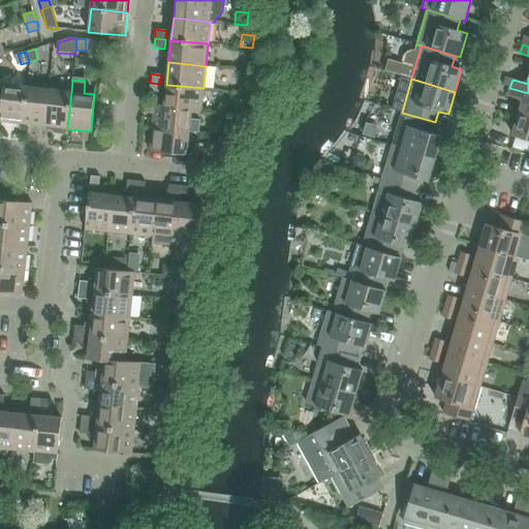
[(160,84),(150,83),(149,92),(159,93),(160,84)]
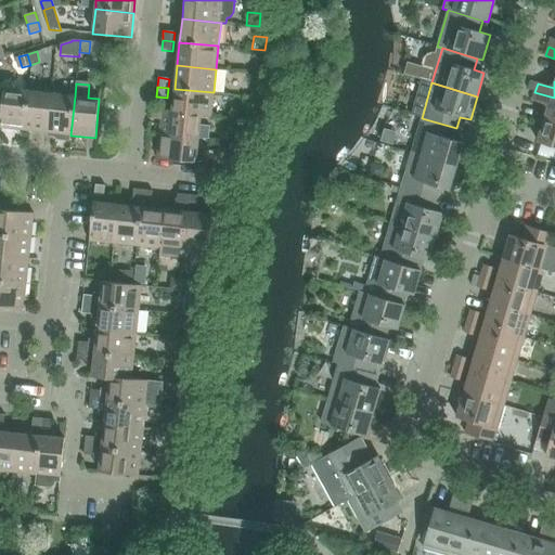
[(0,119),(0,127),(24,130),(28,91),(3,88),(0,119)]
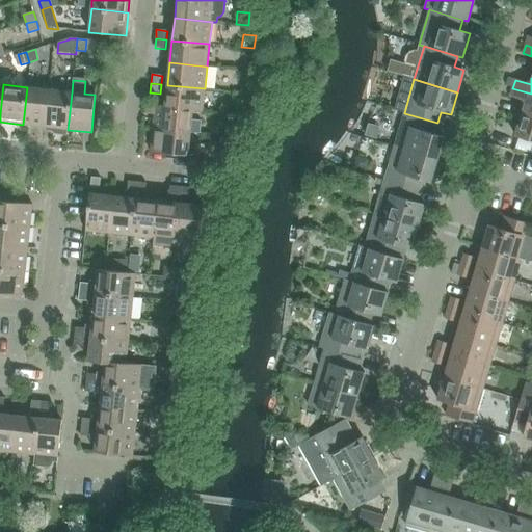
[(167,85),(165,106),(164,107),(192,110),(192,111),(202,112),(205,88),(167,85)]
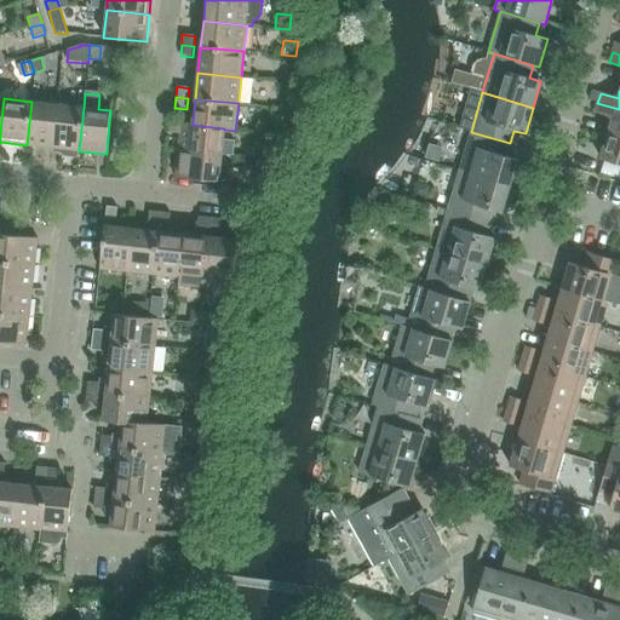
[(27,145),(52,148),(57,104),(32,102),(27,145)]
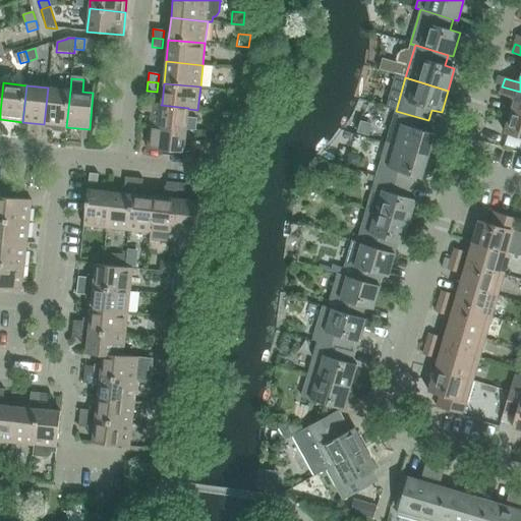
[(515,99),(511,112),(520,114),(520,92),(502,87),(500,95),(515,99)]
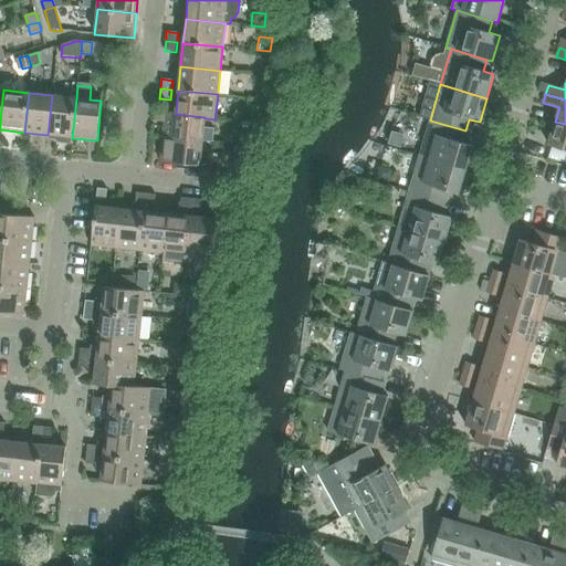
[(76,98),(52,95),(48,135),(55,136),(55,139),(58,143),(71,144),(72,138),(76,98)]
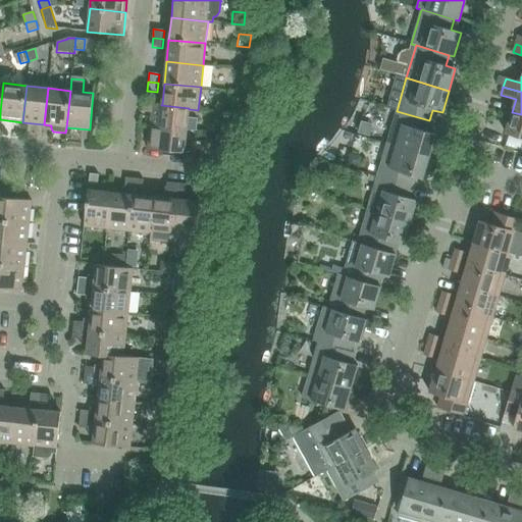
[(187,129),(189,109),(189,108),(161,105),(162,104),(144,102),(143,112),(152,113),(150,126),(187,129)]
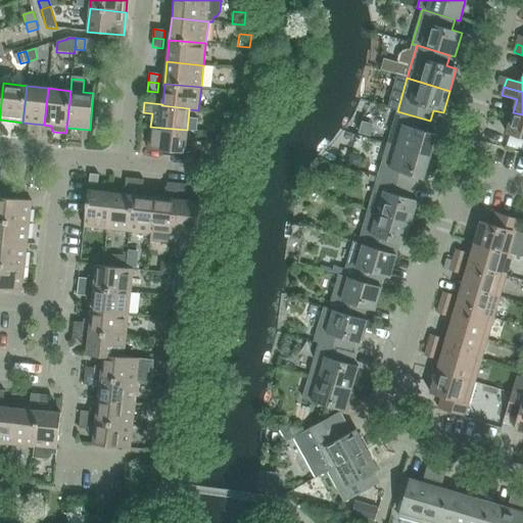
[(397,111),(387,144),(430,156),(436,135),(427,132),(430,121),(397,111)]
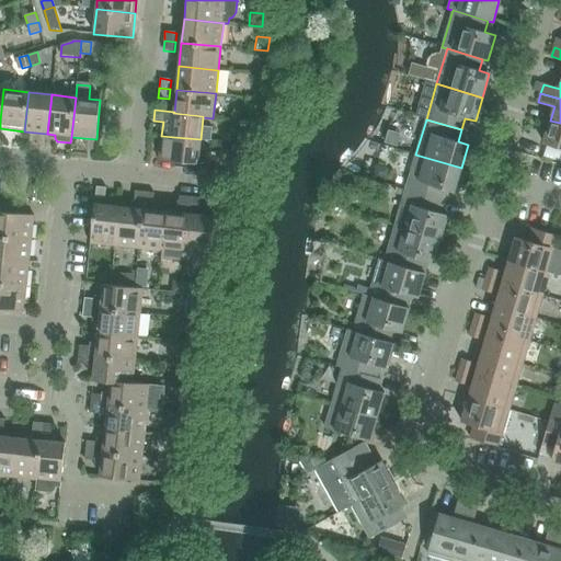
[(560,123),(550,121),(544,144),(560,148),(560,153),(559,162),(560,162),(560,123)]
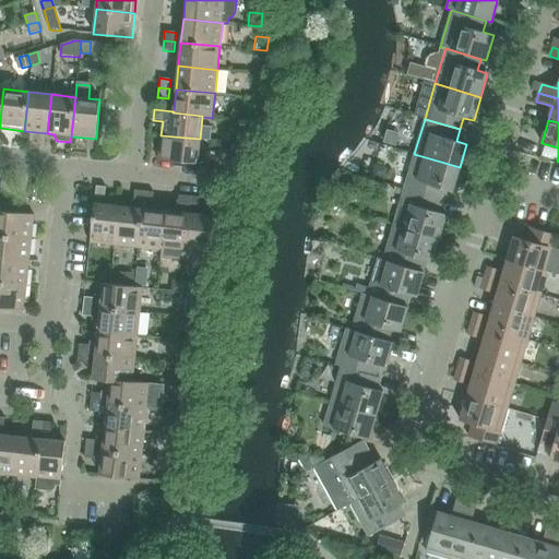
[(237,133),(236,143),(247,144),(248,134),(237,133)]
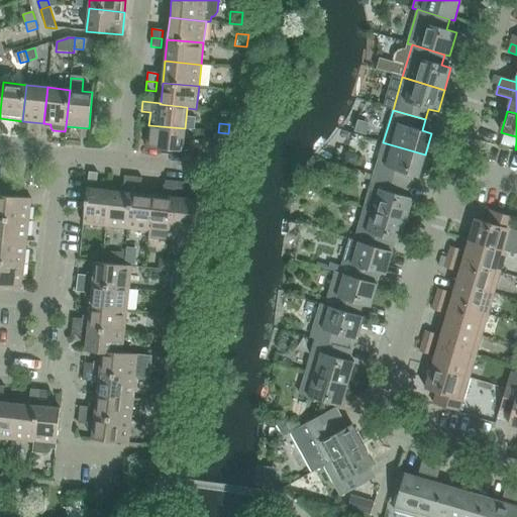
[(185,128),(148,125),(146,147),(182,151),(185,128)]
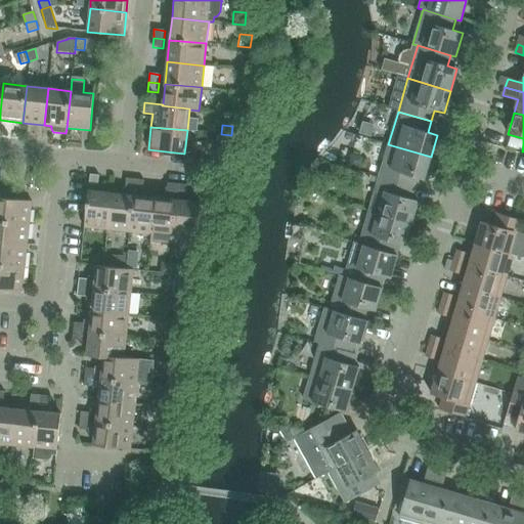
[(231,135),(221,134),(220,142),(230,143),(231,135)]
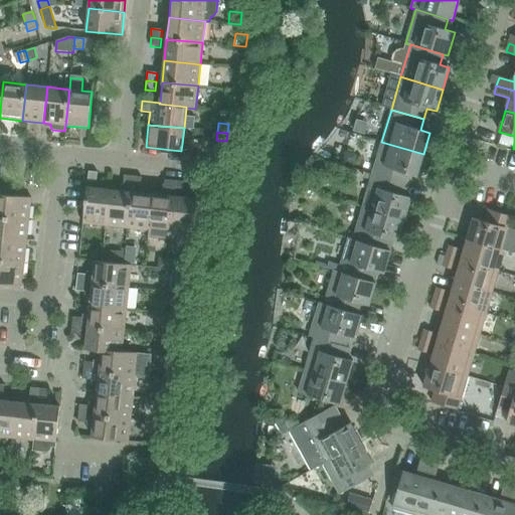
[(381,142),(372,175),(404,184),(407,174),(416,176),(423,154),(381,142)]
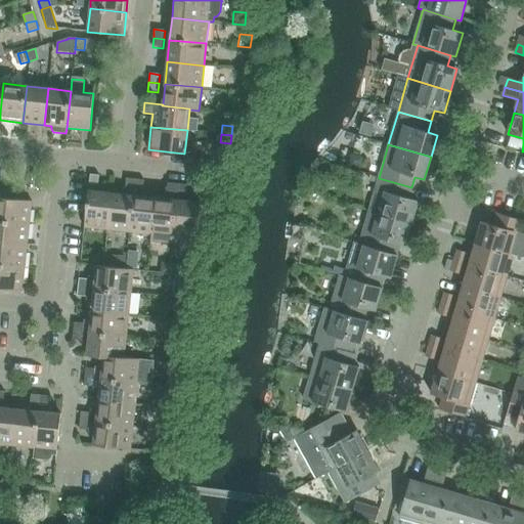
[(90,174),(89,184),(98,185),(99,175),(90,174)]
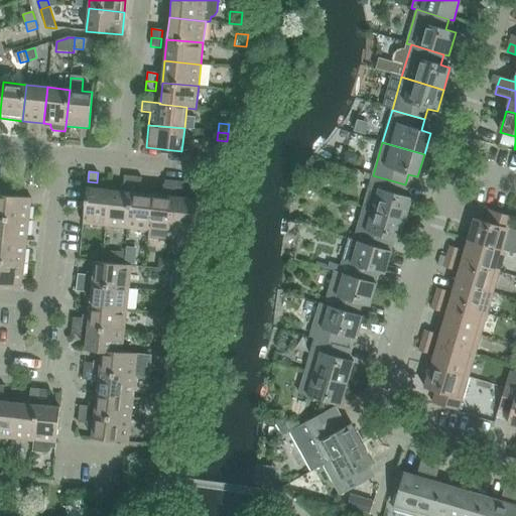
[(123,185),(132,186),(133,176),(124,175),(123,184),(123,185)]
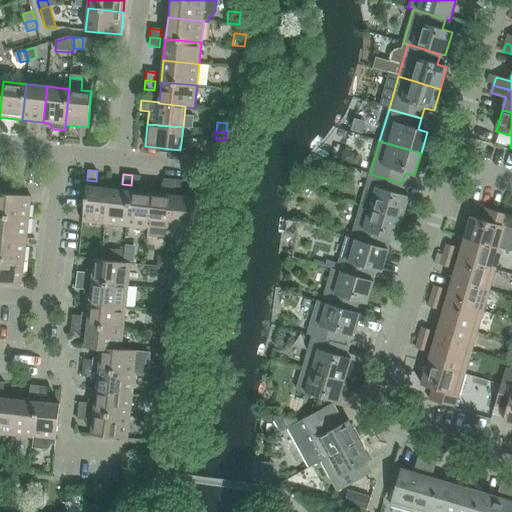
[(370,174),(360,206),(402,218),(408,196),(399,194),(402,183),(370,174)]
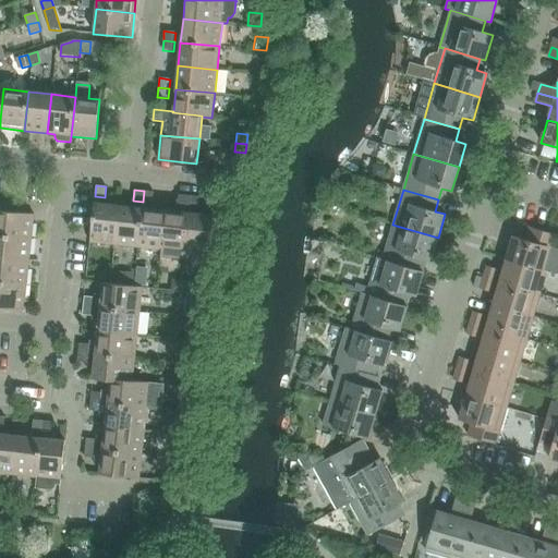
[(144,191),(143,202),(152,203),(153,192),(144,191)]
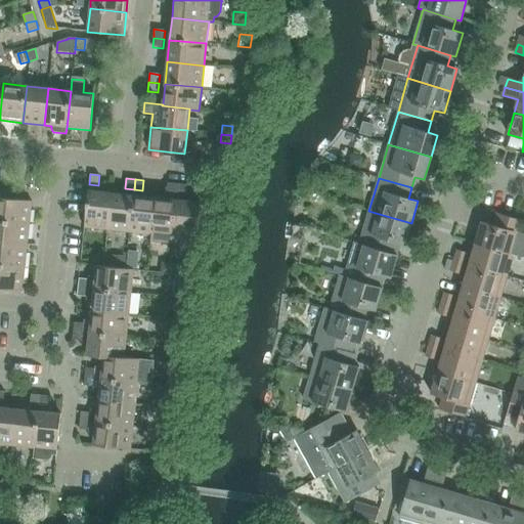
[(167,192),(178,193),(179,183),(168,182),(167,192)]
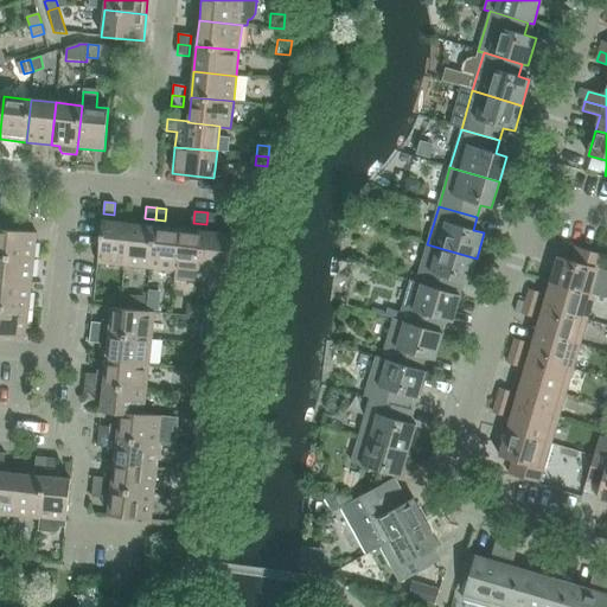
[(208,212),(206,224),(216,225),(217,213),(208,212)]
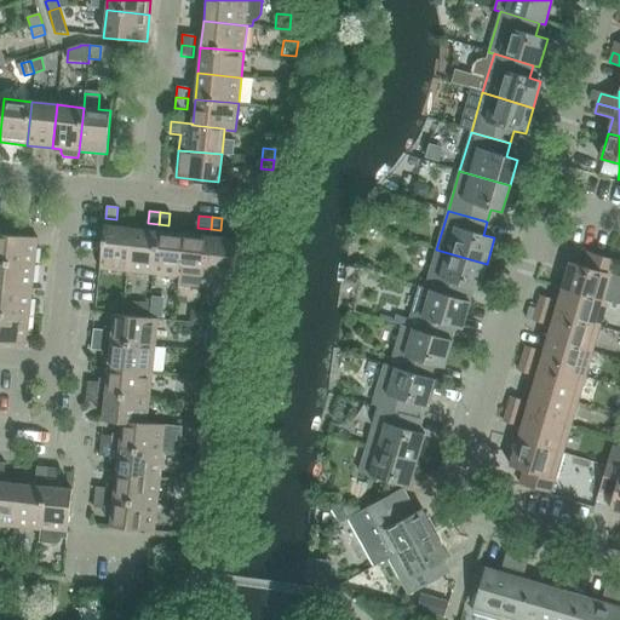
[(127,273),(153,275),(158,231),(159,224),(148,223),(148,222),(145,222),(144,230),(132,229),(127,273)]
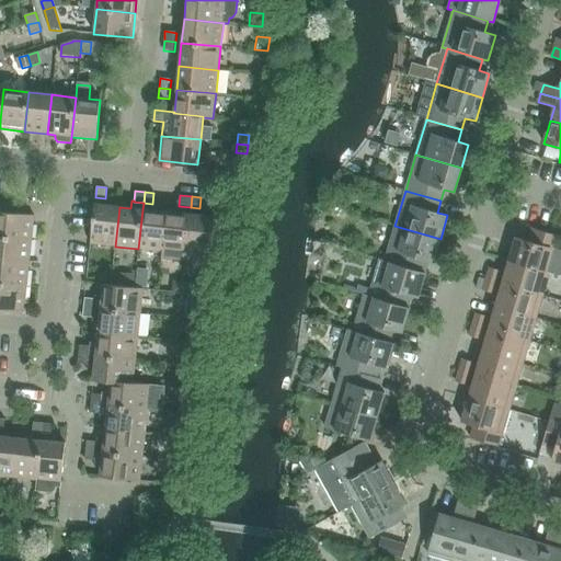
[(90,243),(115,247),(119,207),(94,204),(90,243)]
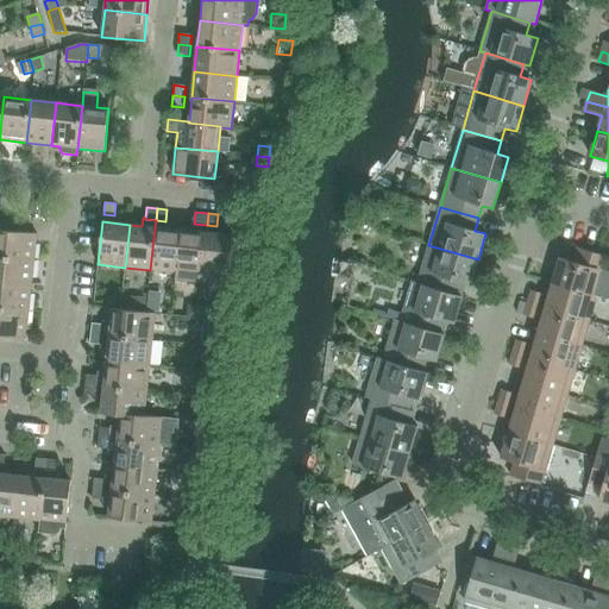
[(207,225),(194,224),(193,231),(180,230),(176,272),(175,281),(201,283),(206,233),(207,225)]
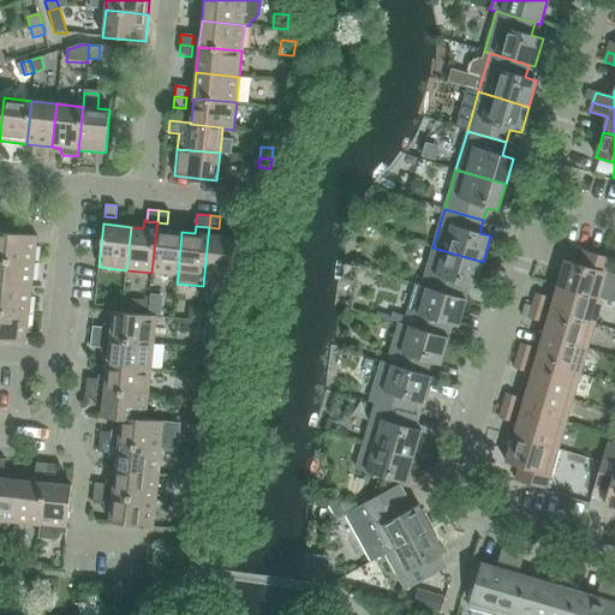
[(151,273),(178,275),(181,232),(156,230),(151,273)]
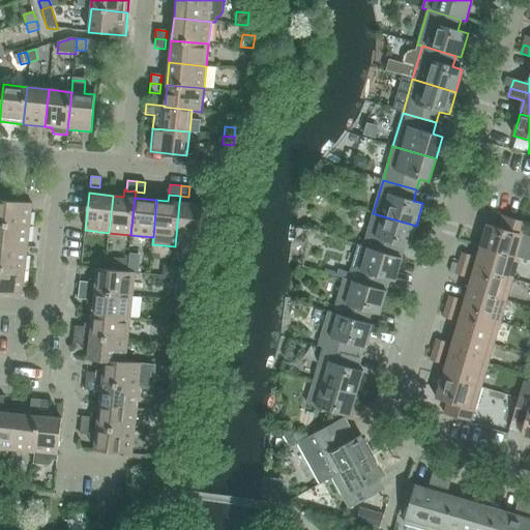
[(0,200),(0,224),(29,227),(32,204),(0,200)]
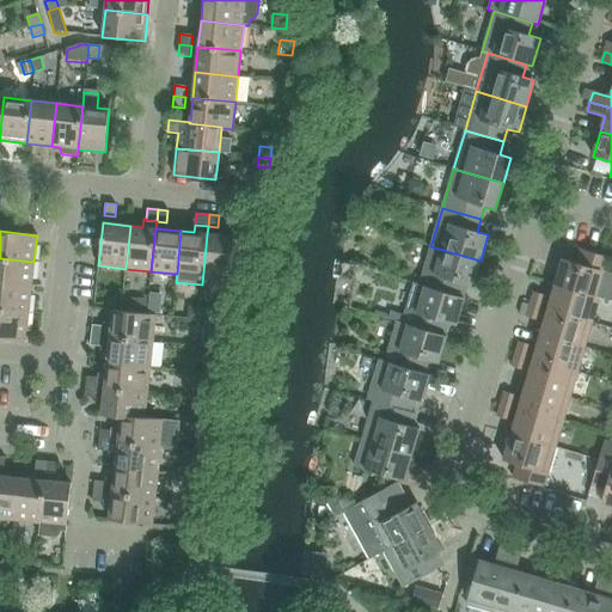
[(233,237),(207,234),(202,285),(228,288),(230,280),(233,237)]
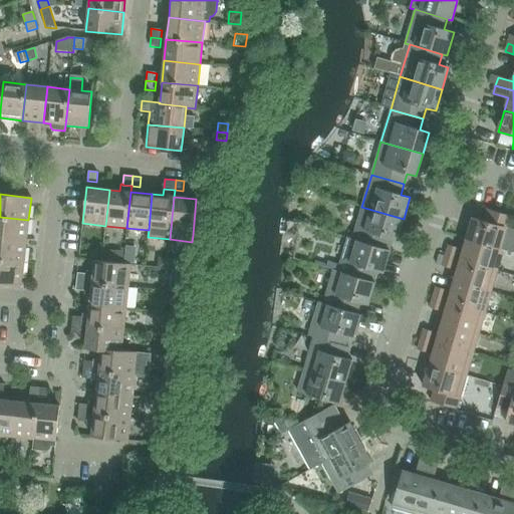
[(361,207),(352,239),(384,249),(388,238),(397,241),(404,219),(361,207)]
